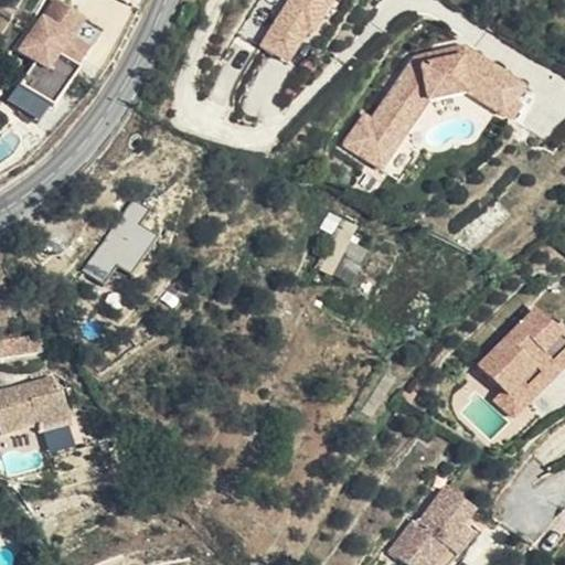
[(85,32),(43,0),(38,0),(0,49),(17,62),(0,83),(31,107),(85,32)]
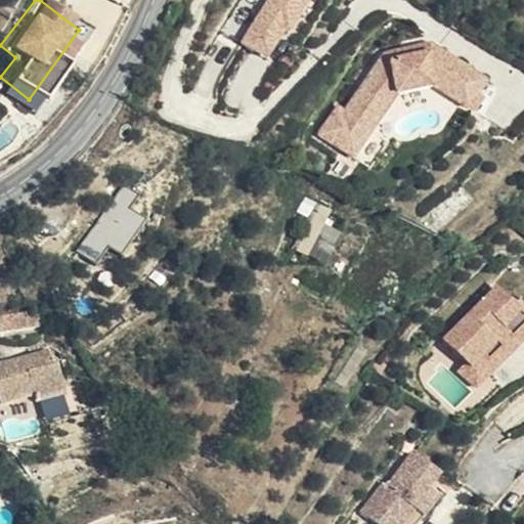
[(269,0),(249,32),(272,47),(281,32),(286,34),(307,0),(269,0)]
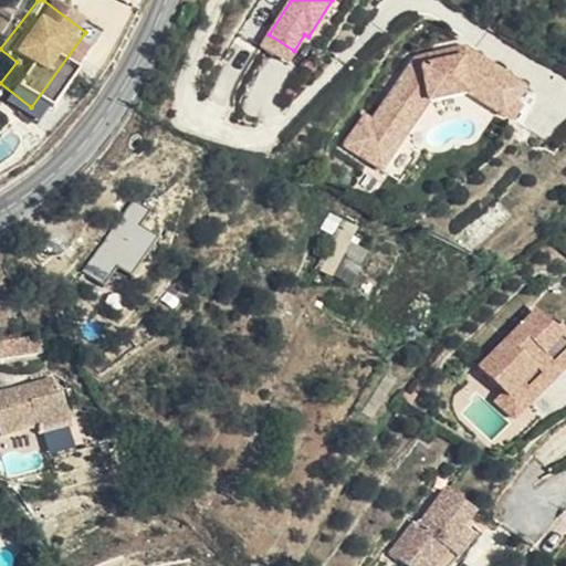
[(177,32),(181,19),(175,17),(169,30),(177,32)]
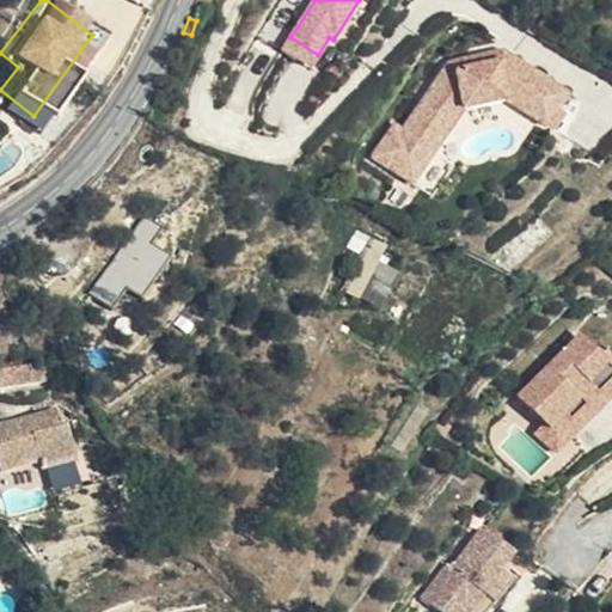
[(291,37),(281,53),(307,69),(318,55),(291,37)]
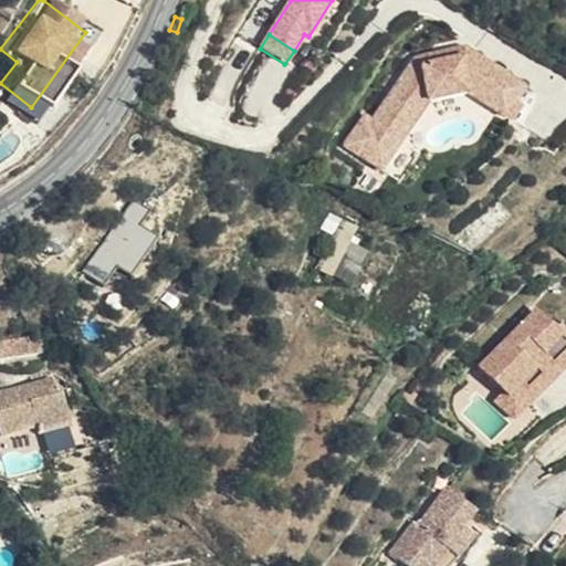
[(504,116),(524,87),(465,46),(415,55),(371,117),(365,113),(344,142),(366,158),(387,128),(400,138),(428,98),(469,92),(504,116)]
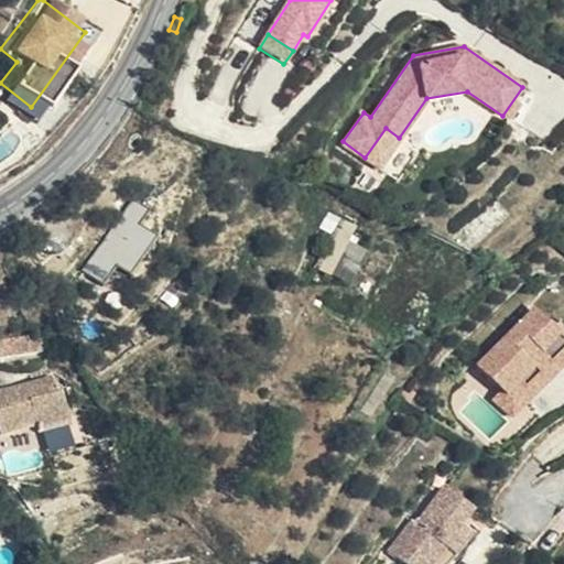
[(399,138),(386,128),(365,158),(379,166),(399,138)]
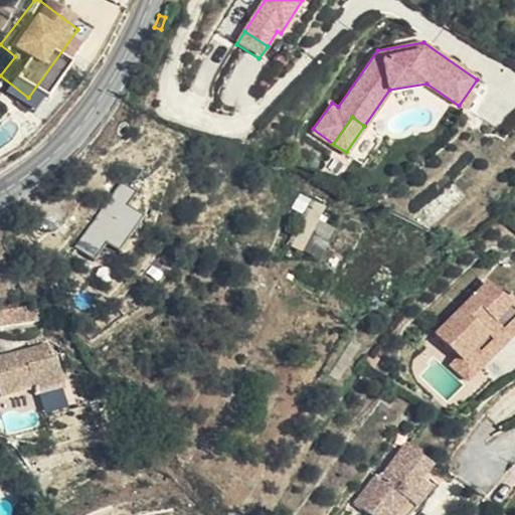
[(120,181),(75,246),(94,259),(107,240),(118,248),(141,214),(126,203),(134,191),(120,181)]
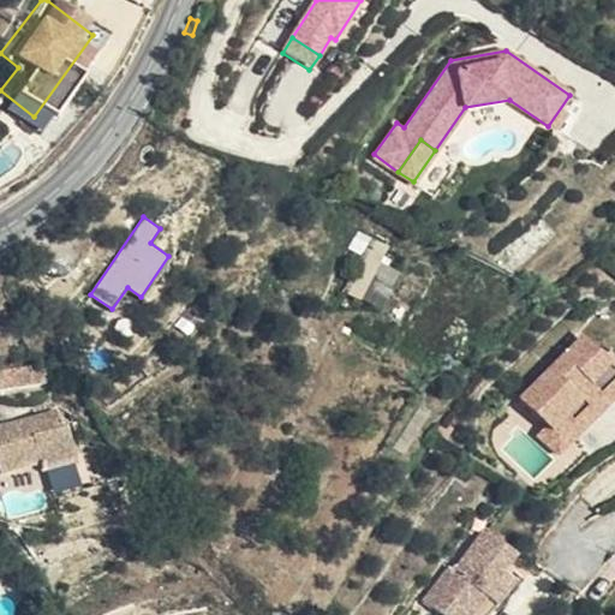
[(363,317),(383,292),(368,280),(350,305),(363,317)]
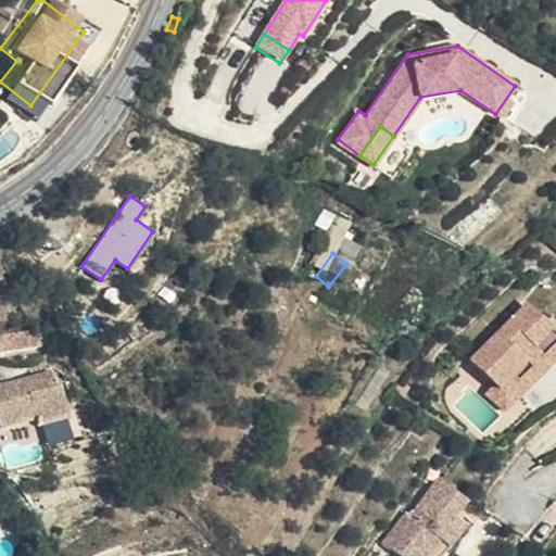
[(450,377),(475,402),(479,406),(484,400),(490,406),(514,383),(509,379),(519,370),(522,374),(542,355),(508,320),(450,377)]
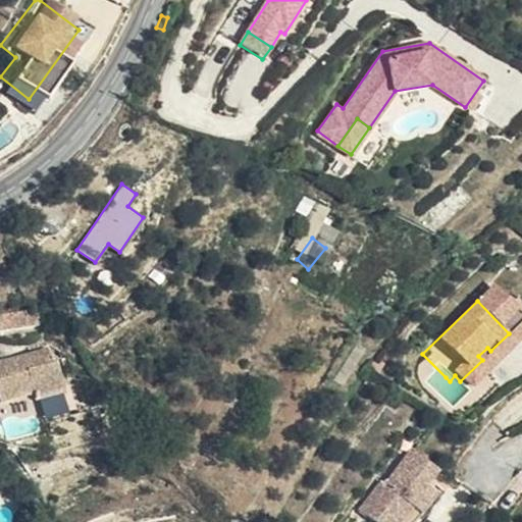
[(0,331),(30,324),(21,307),(0,312),(0,331)]
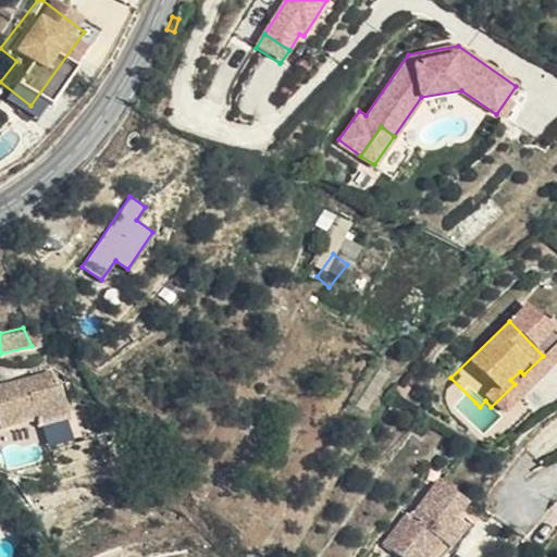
[(480,407),(475,403),(467,410),(485,428),(551,363),(543,356),(523,374),(520,371),(510,380),(515,384),(491,407),(485,400),(480,407)]
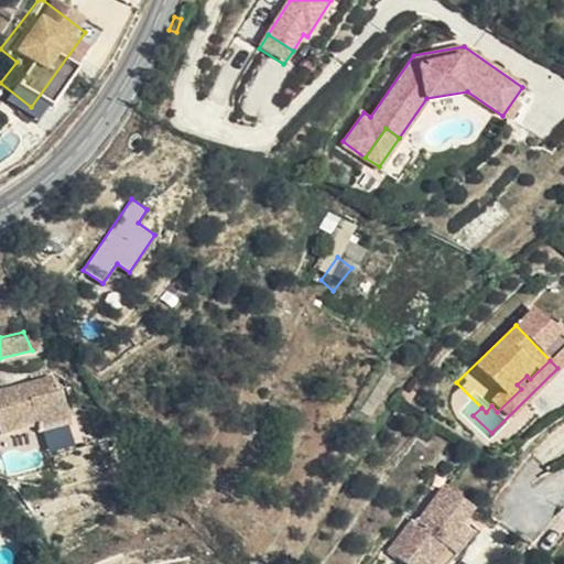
[(36,434),(71,419),(65,407),(45,378),(0,396),(0,443),(34,425),(36,434)]
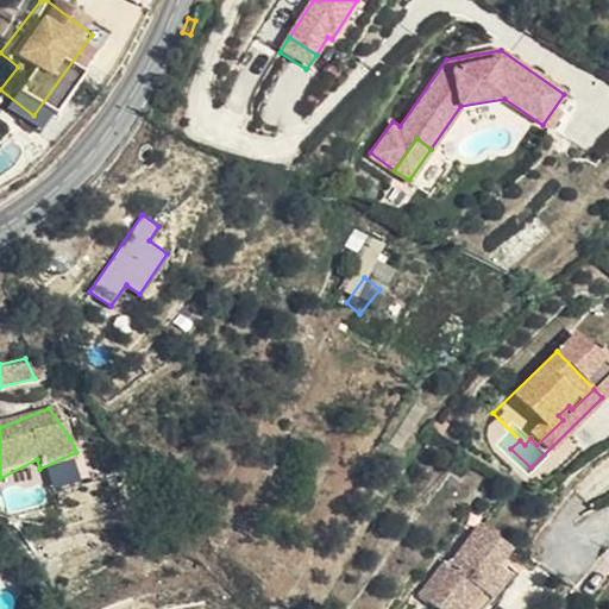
[(82,465),(76,452),(39,469),(45,481),(82,465)]
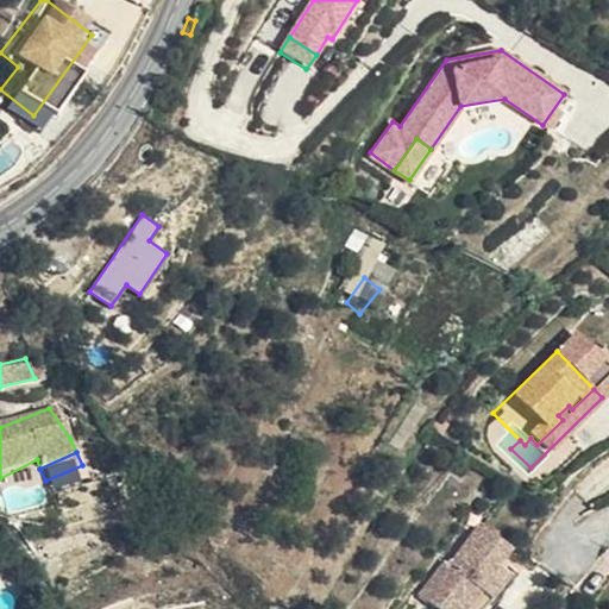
[(469,608),(481,594),(501,566),(515,547),(484,525),(450,565),(445,562),(416,600),(429,608),(469,608)]
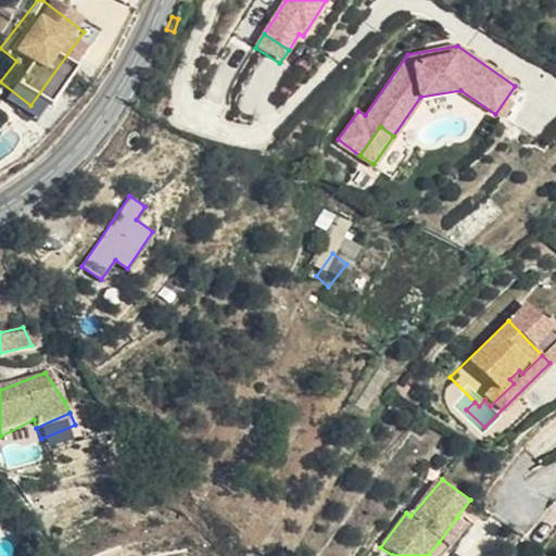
[(469,525),(457,517),(439,542),(451,548),(469,525)]
